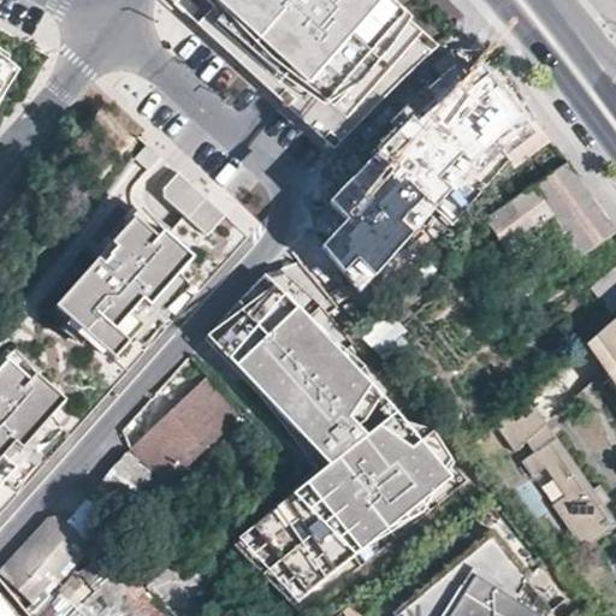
[(177,0),(175,4),(190,19),(200,10),(189,0),(177,0)]
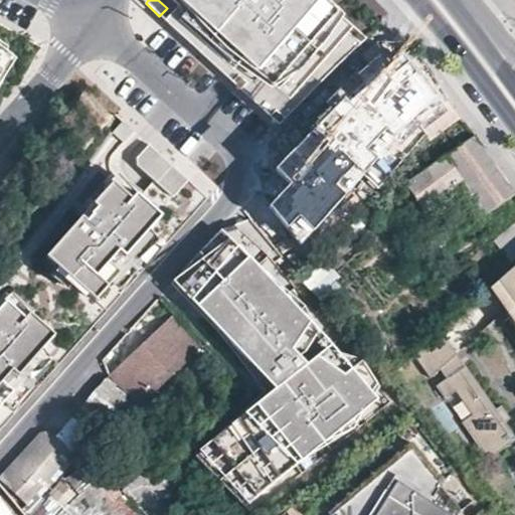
[(312,87),(365,38),(321,0),(171,0),(177,5),(163,19),(279,125),(312,87)]
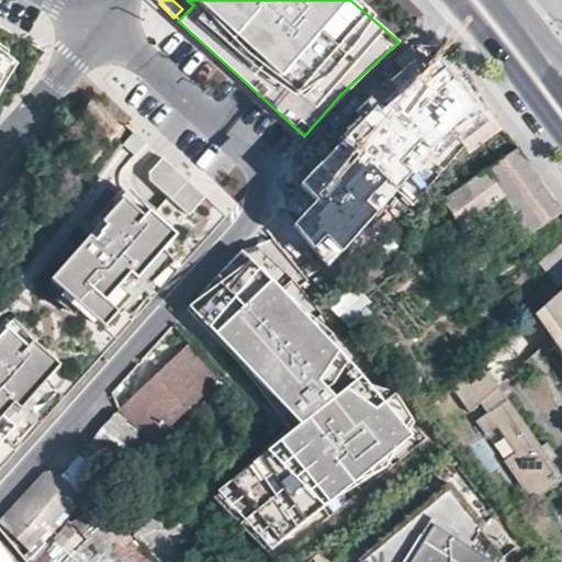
[(0,102),(31,78),(45,52),(0,26),(0,102)]
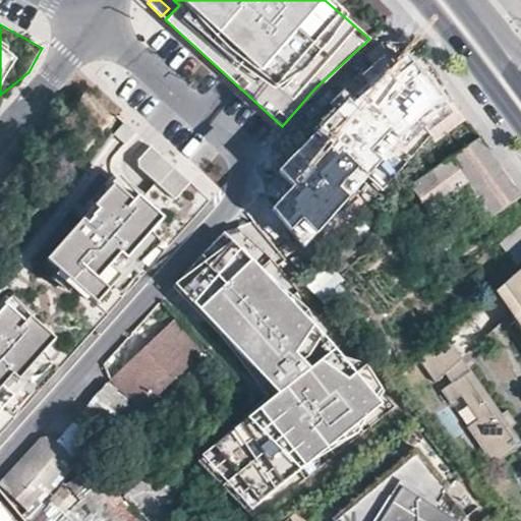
[(296,183),(274,207),(292,228),(304,218),(320,232),(369,177),(383,190),(451,109),(409,56),(353,103),(325,128),(283,171),(296,183)]
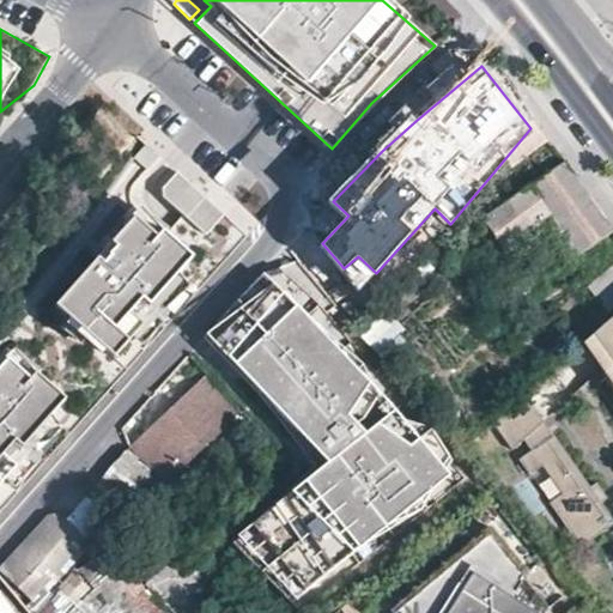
[(0,122),(34,85),(0,111),(0,122)]
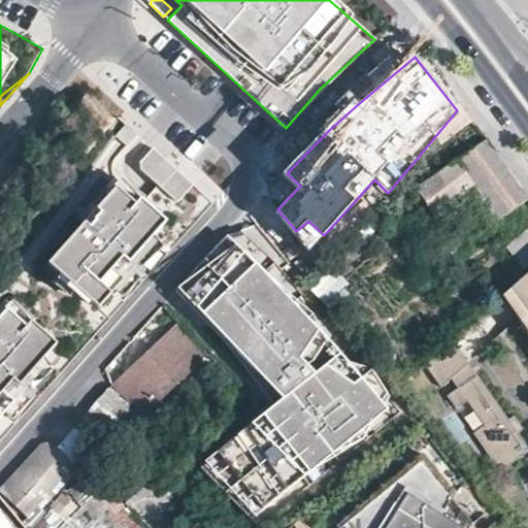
[(138,134),(127,125),(117,137),(127,146),(138,134)]
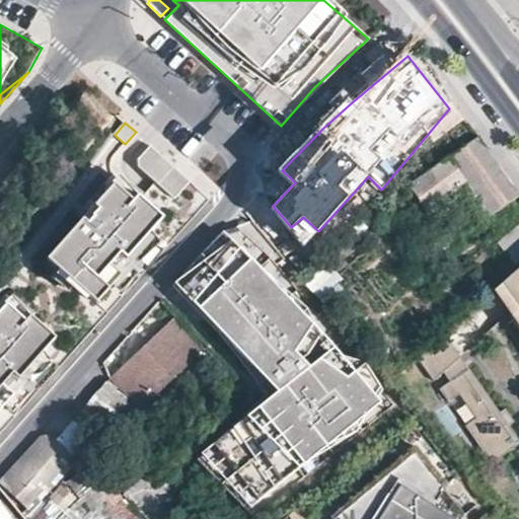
[(516,192),(477,137),(446,160),(465,184),(489,216),(518,196),(516,192)]
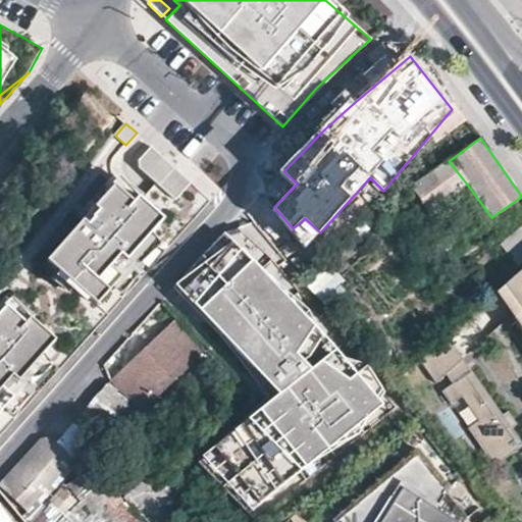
[(152,147),(139,161),(139,167),(176,200),(192,183),(152,147)]
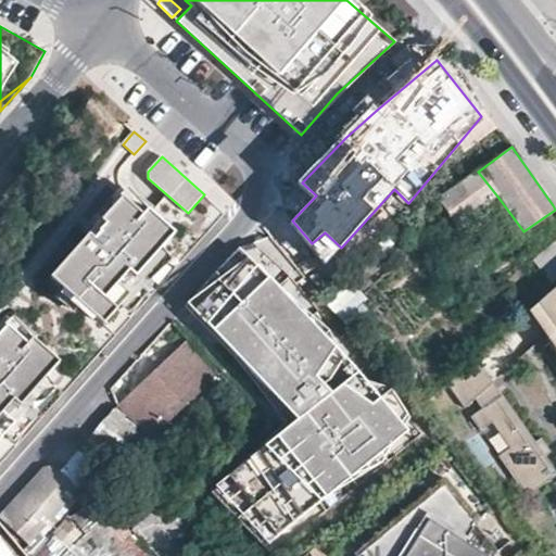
[(498,198),(478,172),(437,201),(456,228),(498,198)]
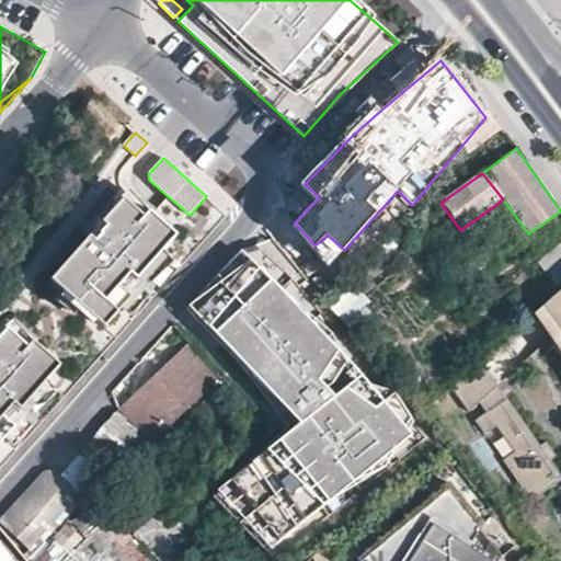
[(142,284),(137,279),(176,236),(129,194),(103,222),(98,217),(84,232),(90,238),(52,279),(103,327),(142,284)]
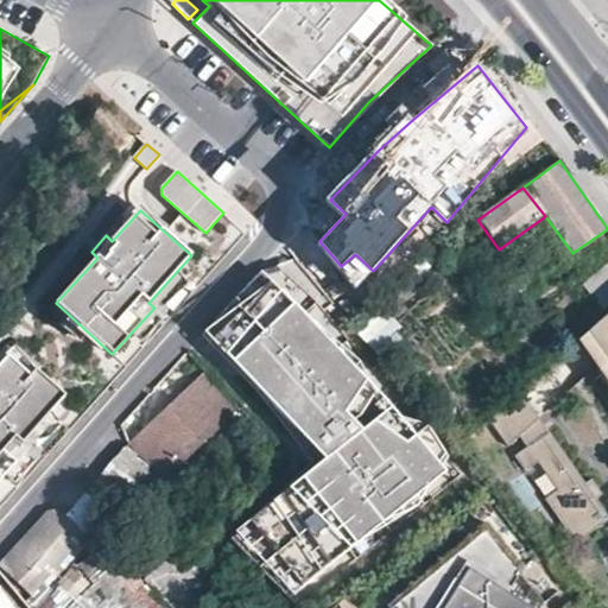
[(607,305),(607,261),(581,285),(602,311),(607,305)]
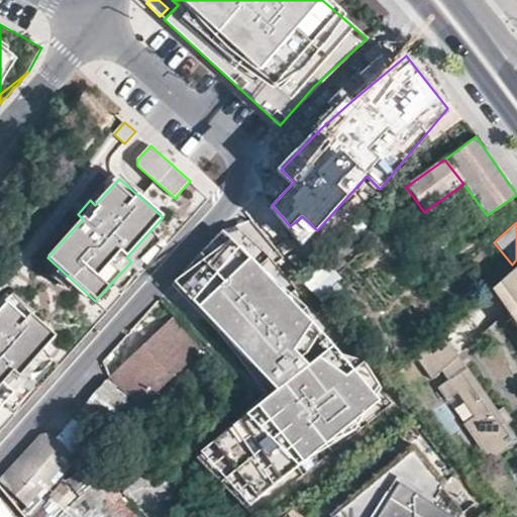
[(235,238),(183,288),(281,388),(202,451),(252,514),(388,406),(336,341),(235,238)]
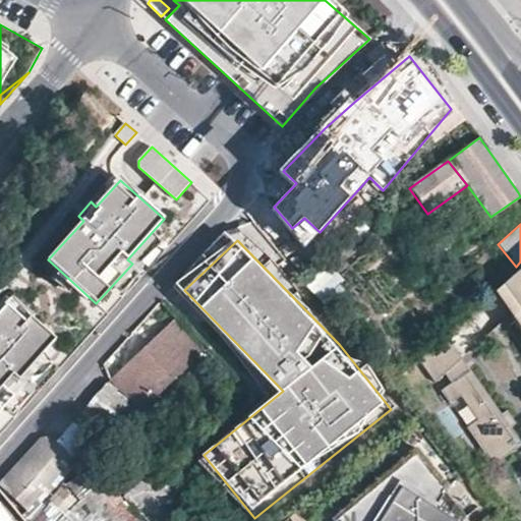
[(441,265),(435,256),(424,264),(430,272),(441,265)]
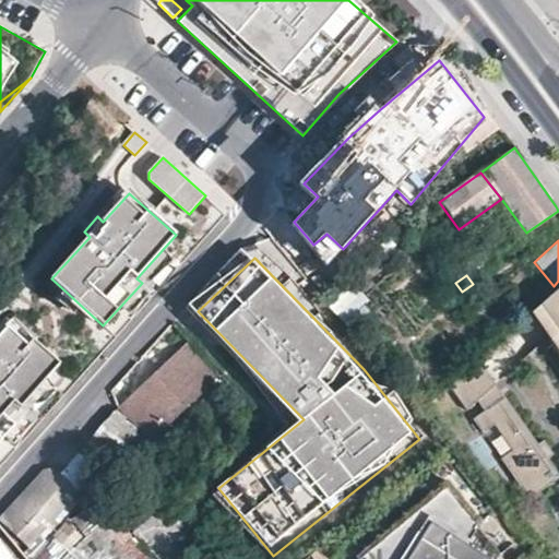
[(558,331),(556,326),(558,323),(558,288),(532,313),(558,352),(558,331)]
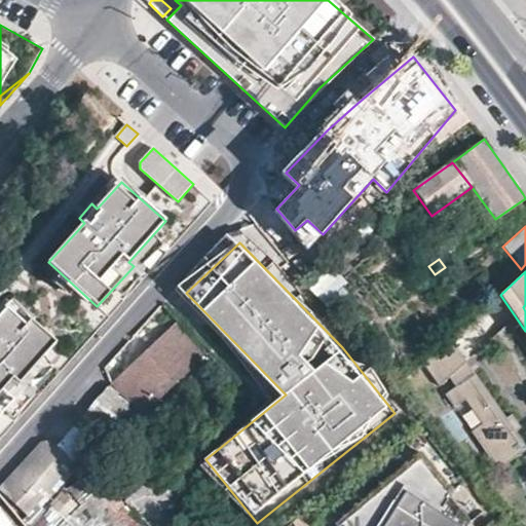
[(316,285),(326,296),(338,286),(329,274),(325,277),(316,285)]
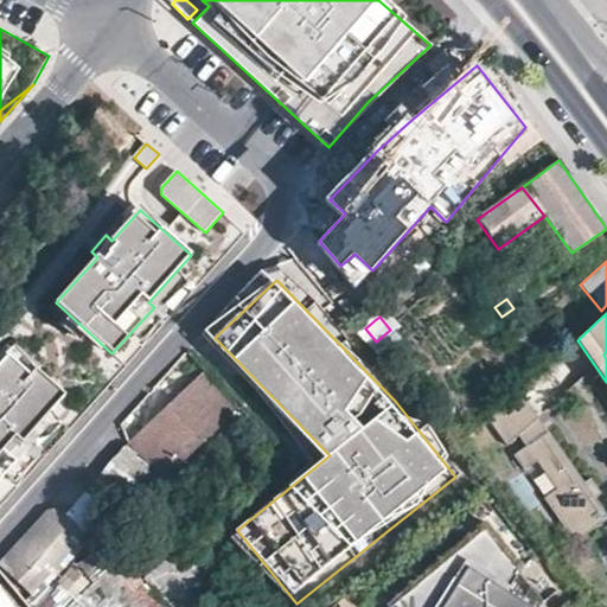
[(0,479),(29,448),(23,443),(64,396),(36,371),(30,377),(8,357),(0,365),(0,479)]
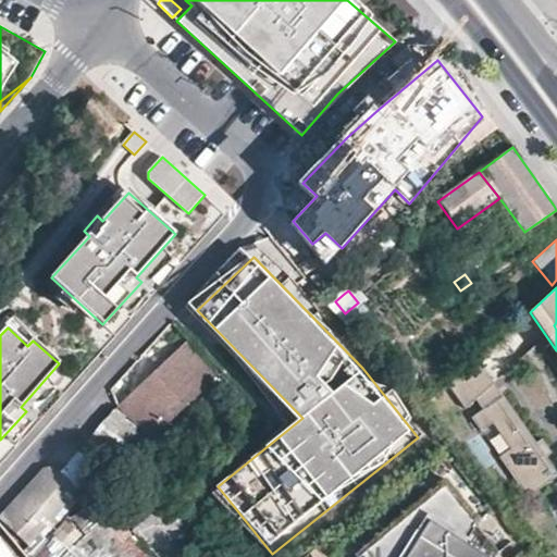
[(128,419),(149,440),(207,387),(205,385),(215,375),(184,343),(118,407),(128,419)]
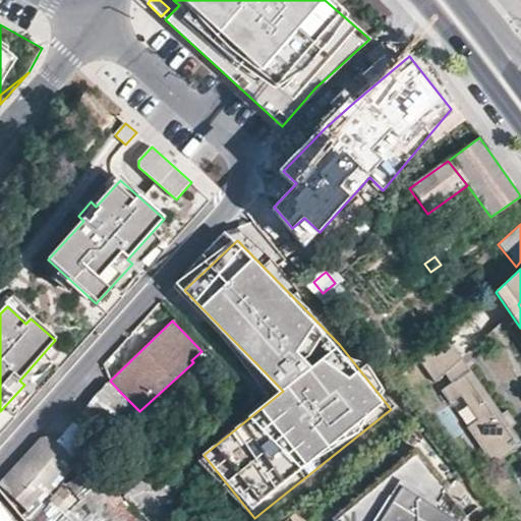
[(464,354),(447,335),(441,341),(458,360),(464,354)]
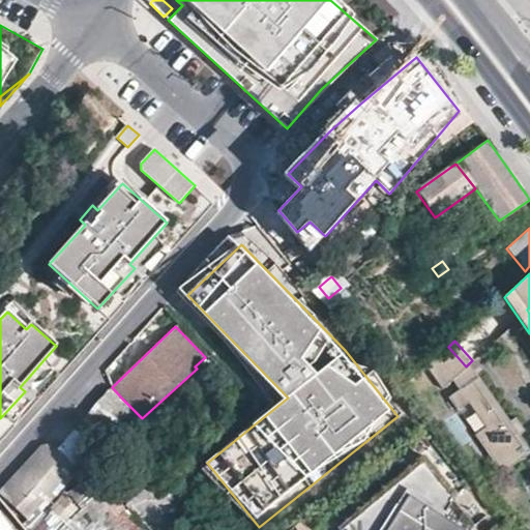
[(473,378),(466,366),(448,347),(428,365),(445,385),(455,376),(462,385),(473,378)]
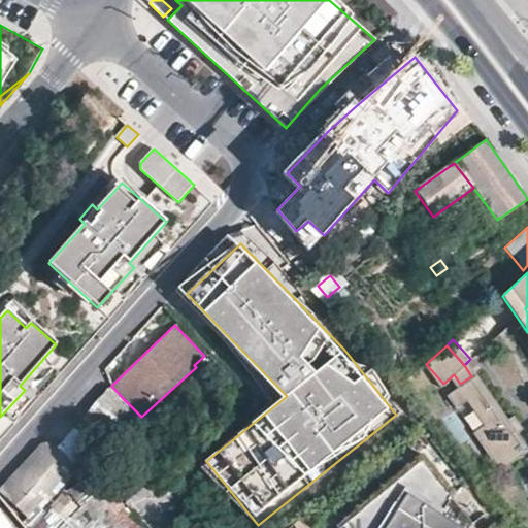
[(479,371),(470,359),(464,365),(471,376),(479,371)]
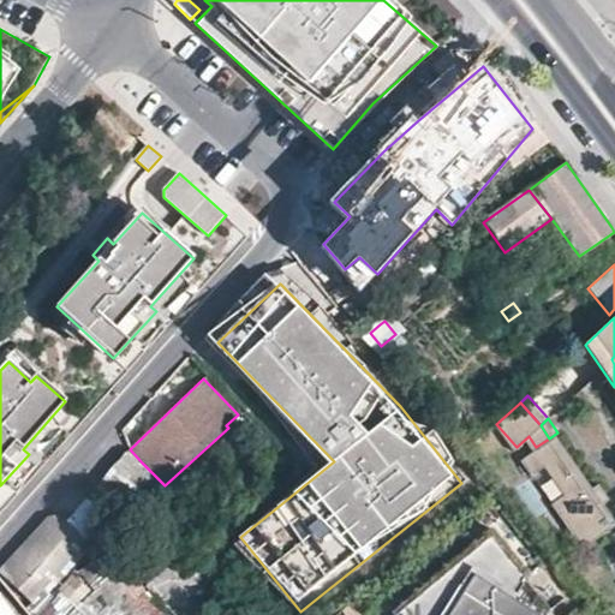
[(614,521),(614,513),(604,499),(610,495),(601,481),(593,484),(557,433),(549,439),(536,447),(523,457),(531,469),(544,459),(567,490),(553,500),(584,544),(614,521)]
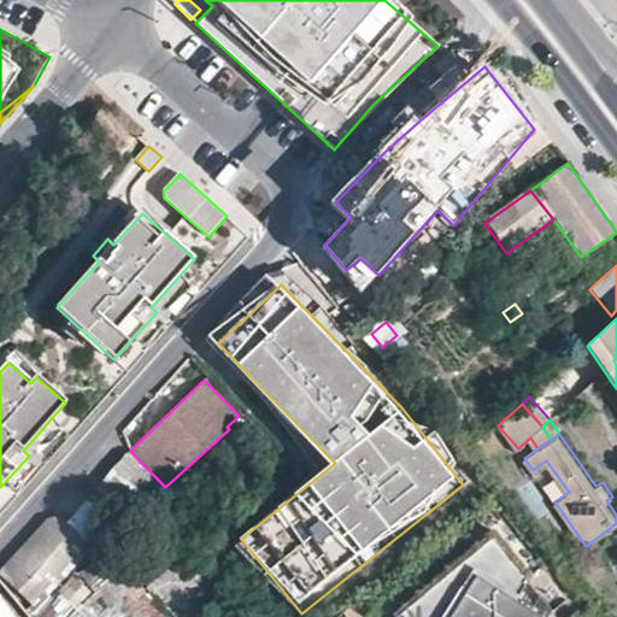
[(115,524),(151,483),(124,459),(88,499),(115,524)]
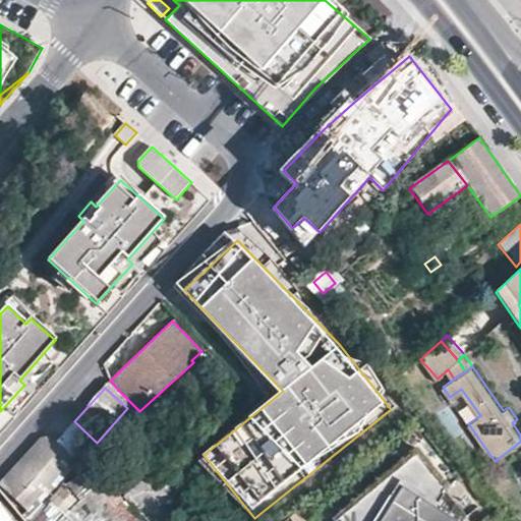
[(148,419),(136,430),(154,450),(166,439),(148,419)]
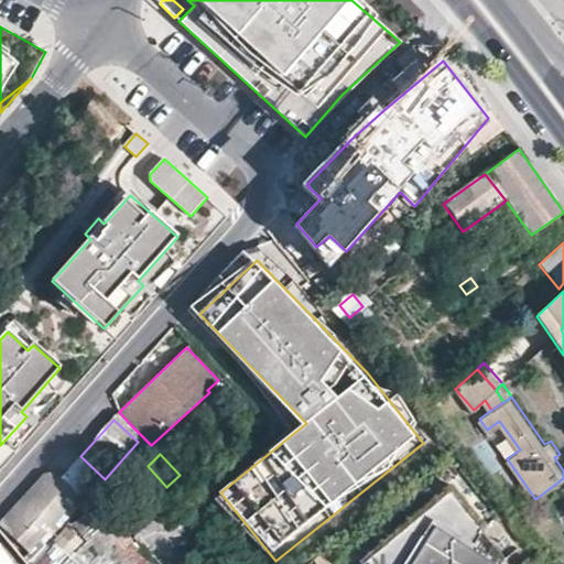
[(62,473),(43,473),(2,518),(32,546),(84,492),(62,473)]
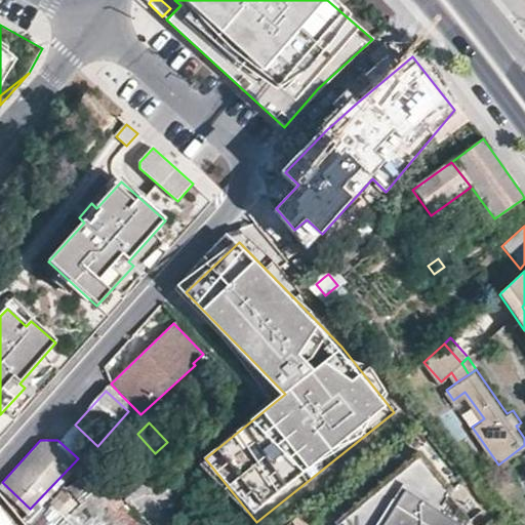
[(468,521),(470,520),(449,495),(452,490),(420,452),(399,470),(406,478),(364,513),(357,505),(335,523),(336,524),(463,524),(465,524),(466,523),(467,522),(468,521)]
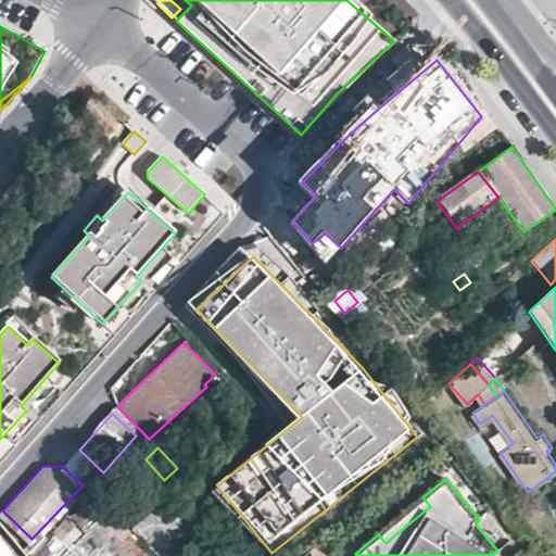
[(386,543),(430,506),(422,497),(378,534),(386,543)]
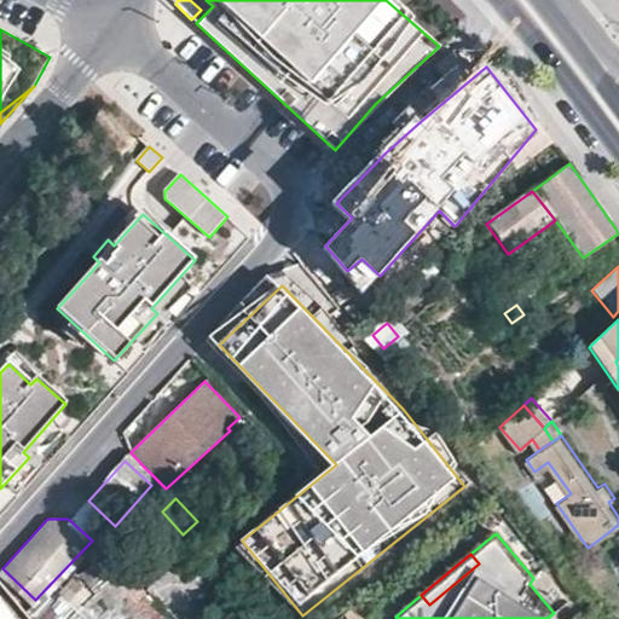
[(149,618),(100,560),(30,617),(32,618),(149,618)]
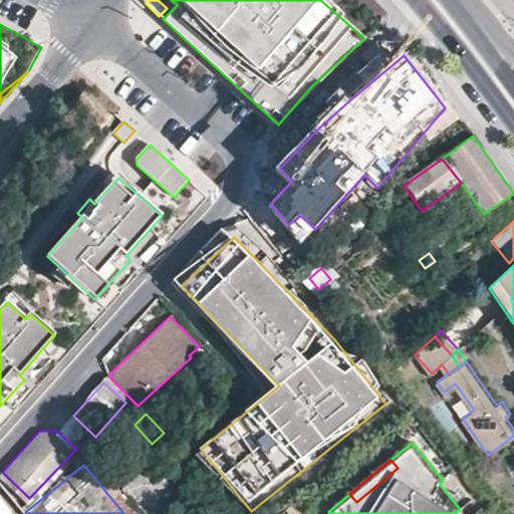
[(0,513),(25,513),(17,502),(3,513),(2,513),(0,511),(0,513)]
